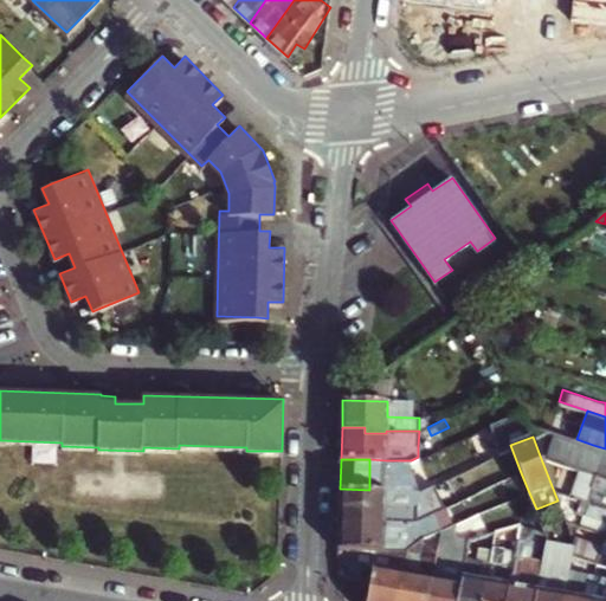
[(605,506),(605,477),(585,470),(582,470),(578,484),(592,489),(588,501),(605,506)]
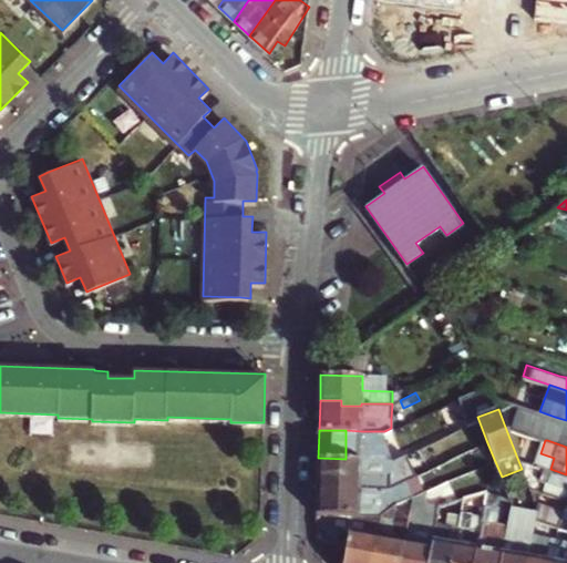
[(390,487),(414,476),(403,453),(390,460),(346,459),(318,458),(318,483),(339,483),(339,488),(360,489),(360,485),(390,487)]
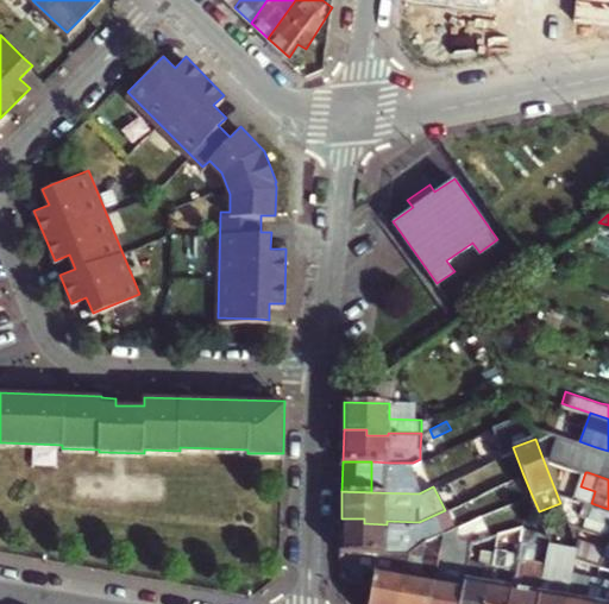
[(608,535),(608,509),(591,503),(590,502),(582,527),(608,536),(608,535)]
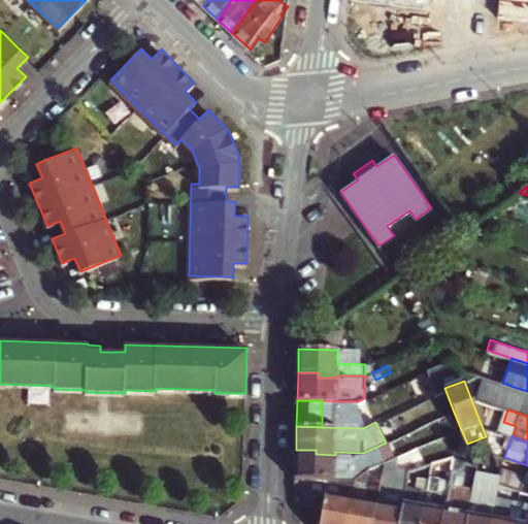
[(362,472),(363,453),(335,452),(335,455),(316,454),(316,450),(296,450),(295,476),(305,477),(354,479),(362,472)]
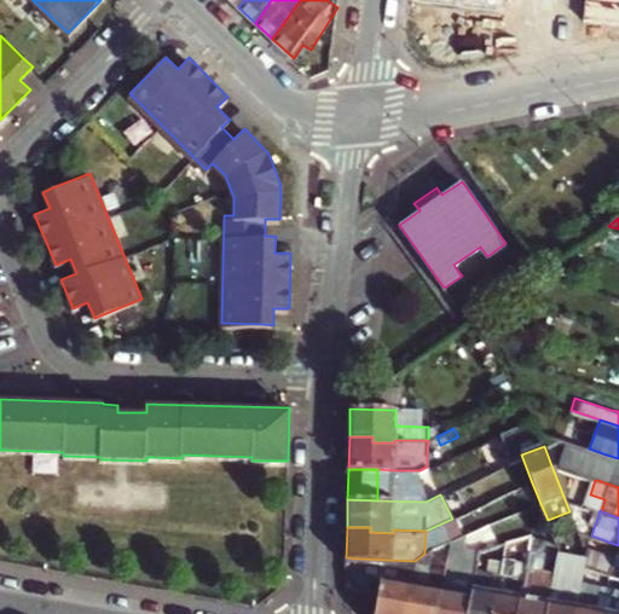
[(437,613),(467,613),(474,575),(460,573),(467,533),(451,540),(445,571),(437,613)]
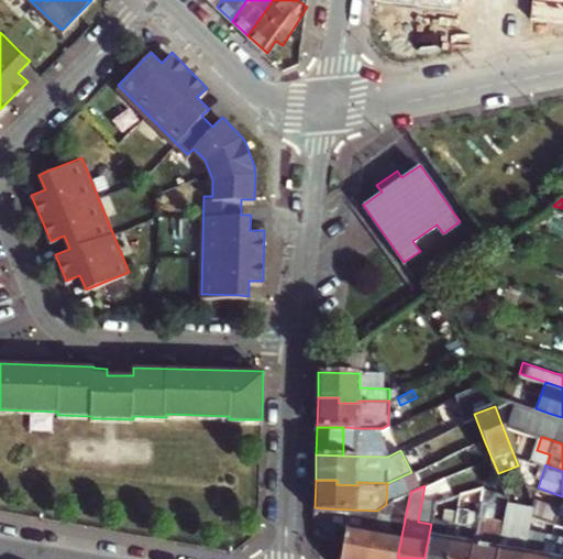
[(457,502),(479,505),(483,486),(482,486),(459,493),(457,502)]
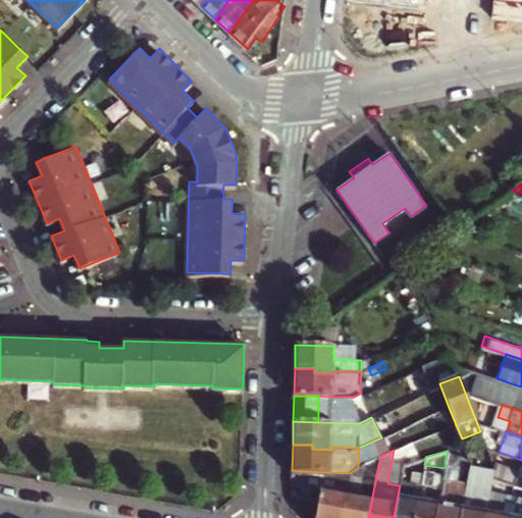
[(434,517),(460,517),(469,466),(470,459),(448,451),(445,468),(442,479),(440,487),(434,517)]
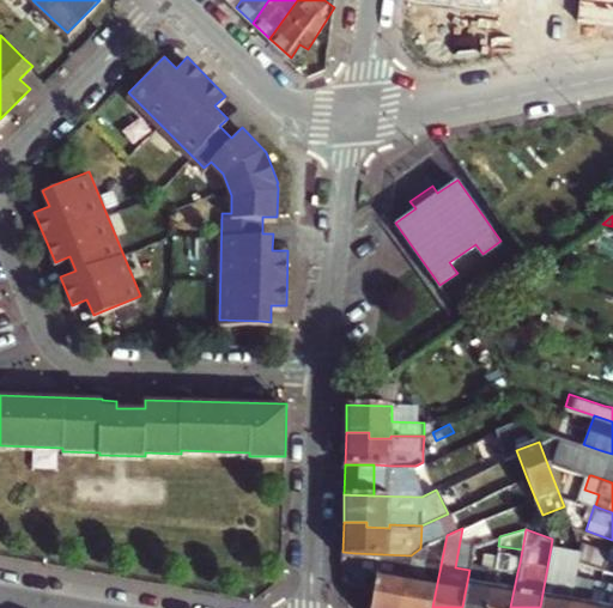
[(581,542),(607,552),(612,540),(586,530),(581,542)]
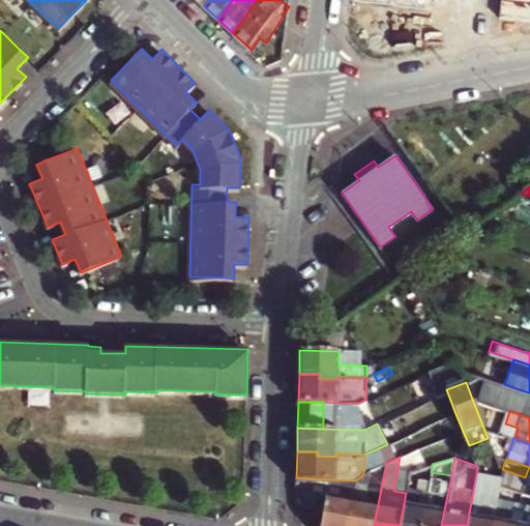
[(400,525),(420,525),(430,476),(431,472),(432,464),(410,470),(406,493),(400,525)]
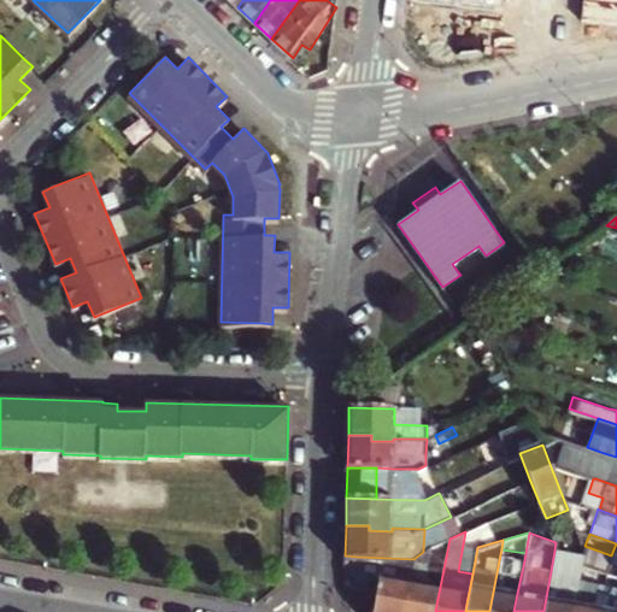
[(616,542),(616,543),(611,555),(585,546),(583,551),(582,555),(581,563),(606,571),(616,575),(616,542)]
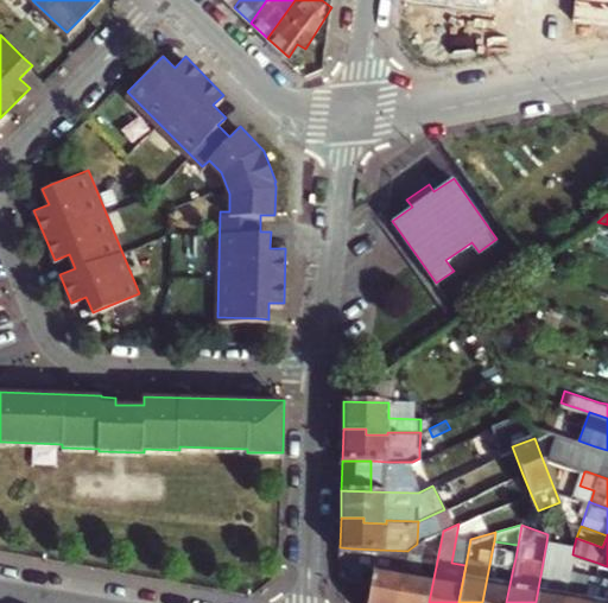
[(396,602),(429,602),(437,560),(422,558),(425,538),(417,544),(407,551),(404,573),(406,573),(403,597),(398,596),(396,602)]
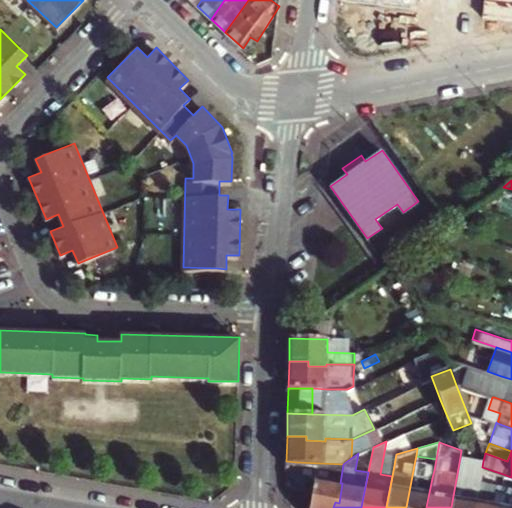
[(451,507),(475,507),(479,486),(482,467),(483,461),(475,459),(460,457),(451,507)]
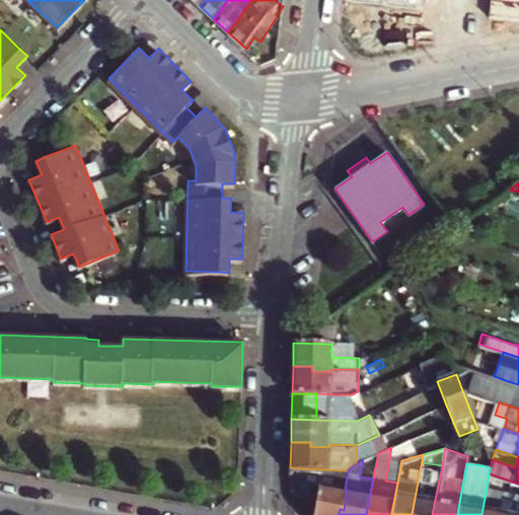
[(412,514),(432,514),(438,485),(425,483),(426,474),(428,467),(421,466),(412,514)]
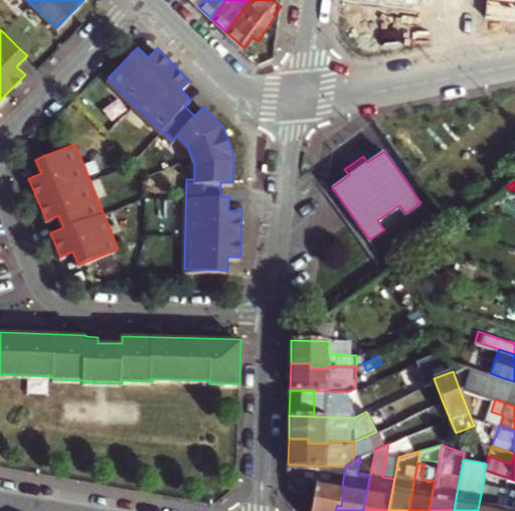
[(344,486),(342,486),(345,467),(298,465),(297,479),(317,481),(311,510),(335,510),(337,505),(341,506),(344,486)]
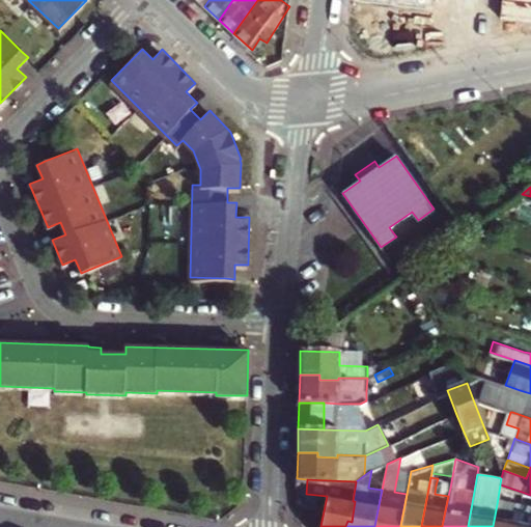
[(435,494),(448,496),(450,488),(436,486),(435,494)]
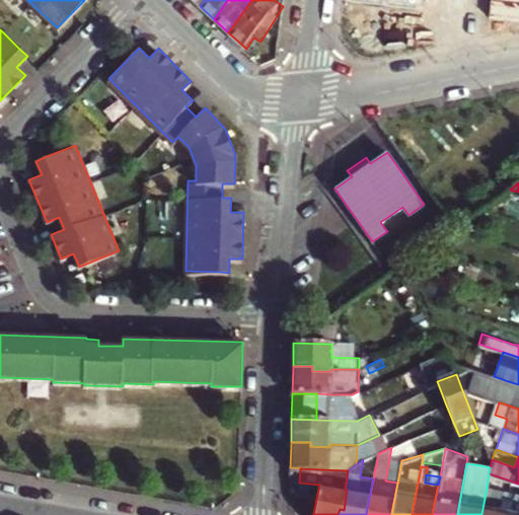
[(518,514),(518,499),(516,499),(518,485),(518,484),(510,481),(504,514),(518,514)]
